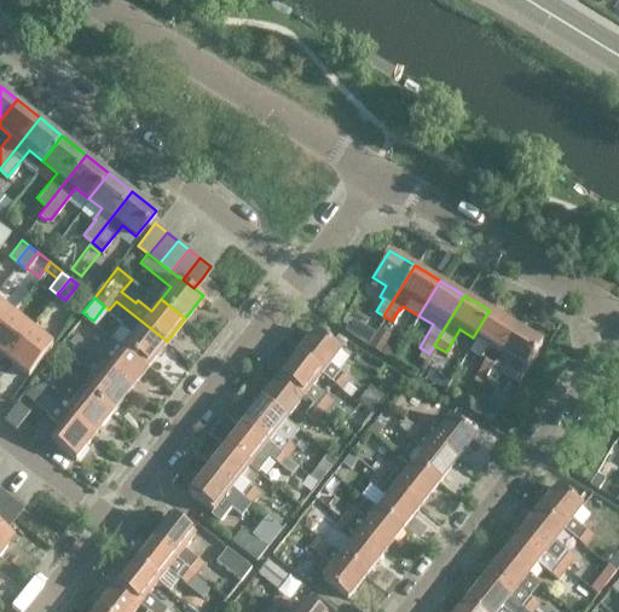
[(109,310),(123,322),(122,323),(133,332),(123,344),(149,364),(167,341),(116,301),(109,310)]
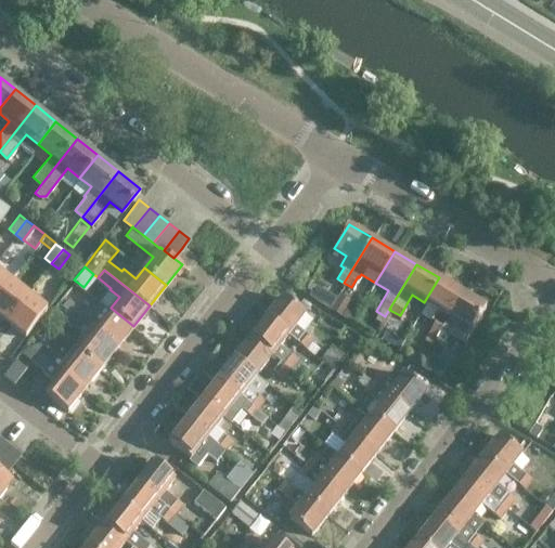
[(0,271),(0,289),(9,278),(0,271)]
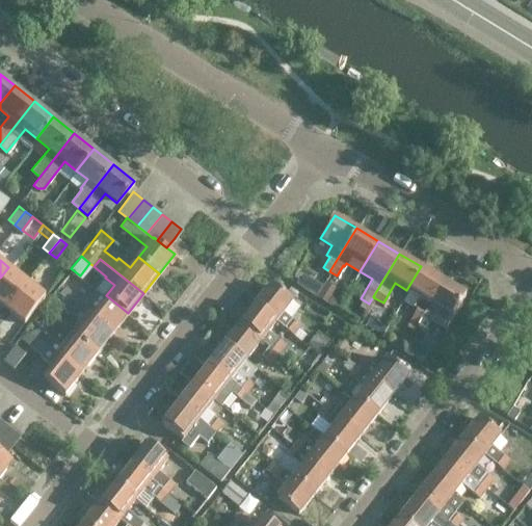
[(417,322),(442,280),(421,266),(406,290),(417,296),(411,306),(415,308),(408,318),(417,322)]
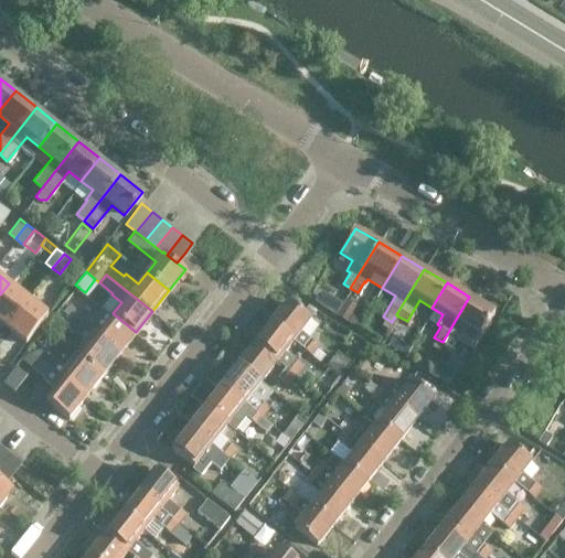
[(9,283),(0,294),(0,321),(4,325),(27,298),(9,283)]
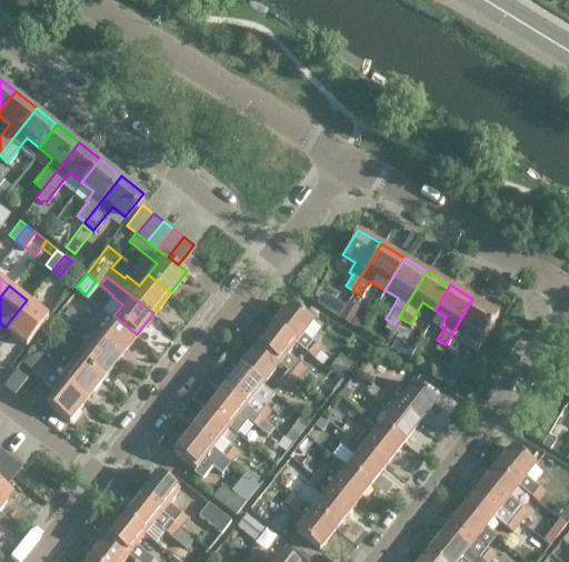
[(349,297),(338,314),(348,320),(359,303),(349,297)]
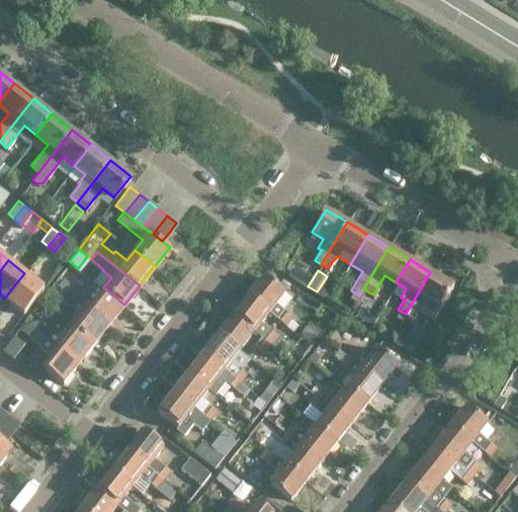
[(432,318),(438,308),(452,284),(430,272),(406,314),(412,318),(418,309),(432,318)]
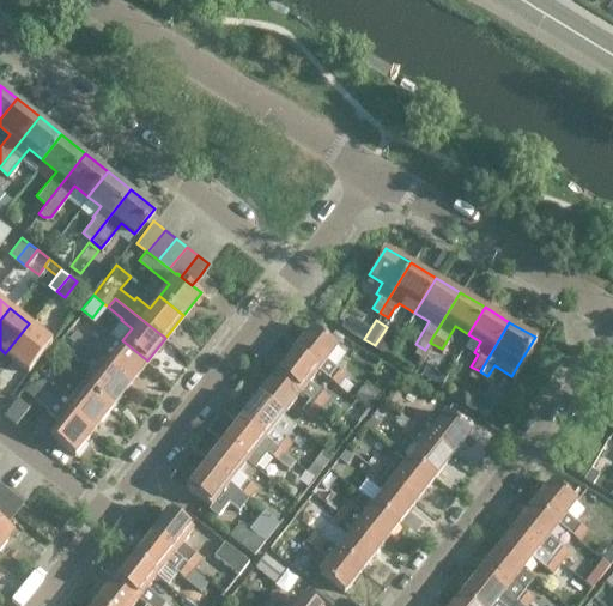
[(29,323),(5,353),(25,370),(49,340),(29,323)]
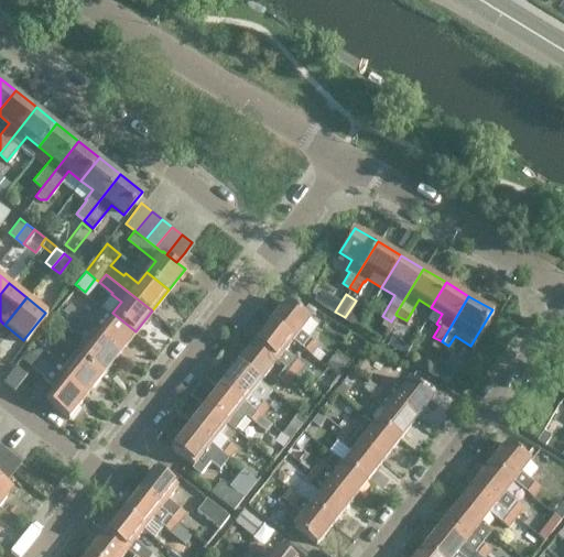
[(310,352),(317,342),(300,329),(308,317),(286,299),(270,320),(292,338),(310,352)]
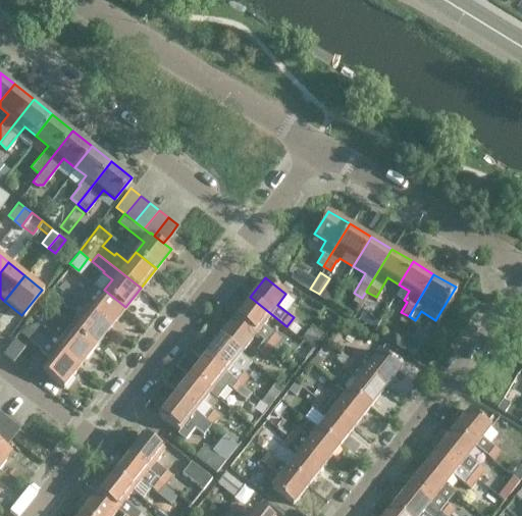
[(104,290),(94,282),(93,281),(84,293),(71,284),(65,291),(110,326),(125,307),(104,290)]
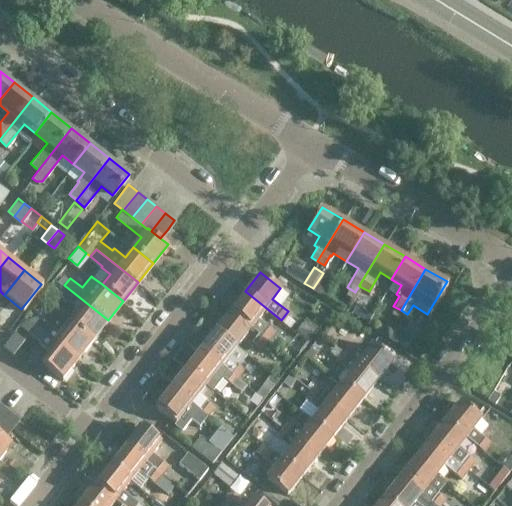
[(93,339),(108,320),(64,285),(58,293),(76,307),(67,318),(93,339)]
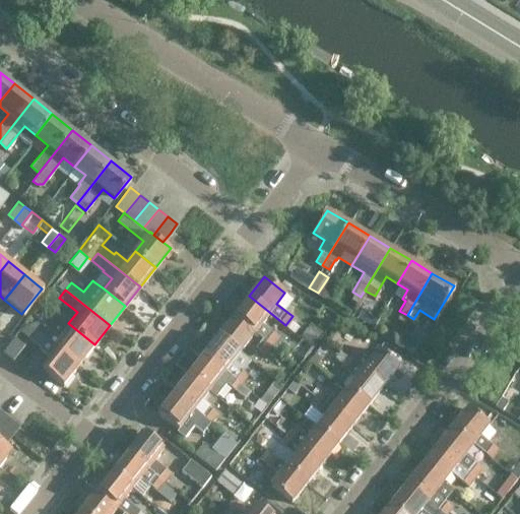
[(264,356),(279,337),(260,322),(269,312),(249,296),(234,315),(254,331),(263,338),(255,348),(264,356)]
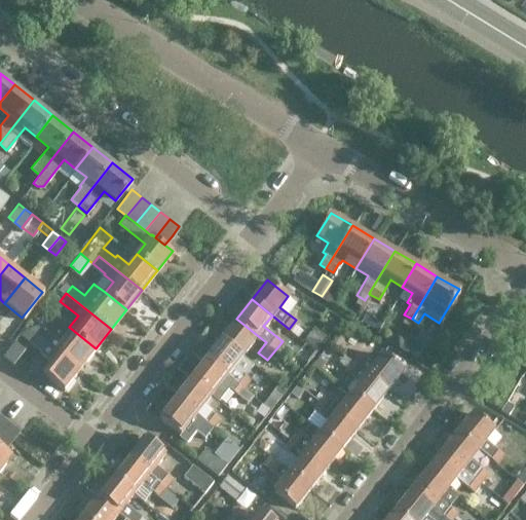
[(257,335),(236,319),(221,337),(241,354),(257,335)]
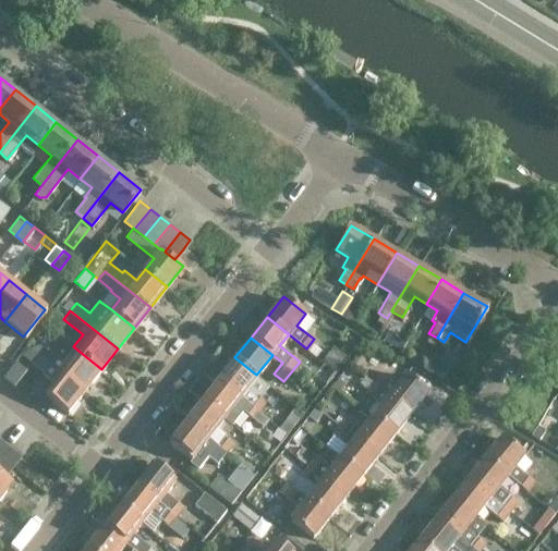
[(101,369),(73,346),(62,359),(39,341),(32,343),(29,346),(85,390),(101,369)]
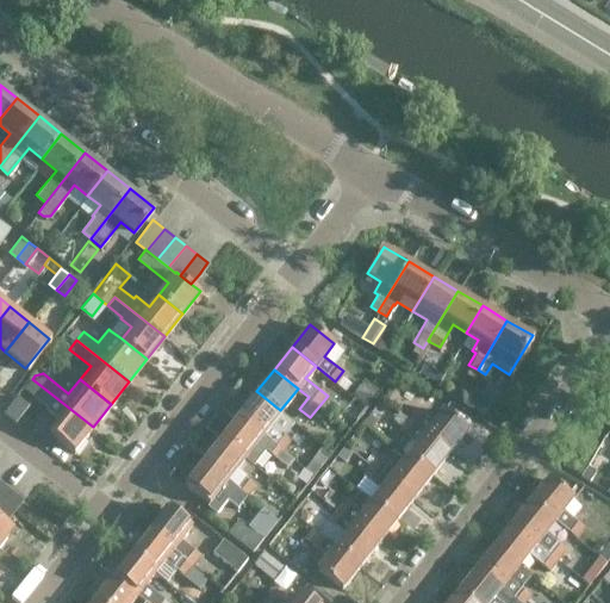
[(93,427),(32,379),(29,375),(22,384),(48,405),(47,408),(60,418),(50,430),(74,449),(93,427)]
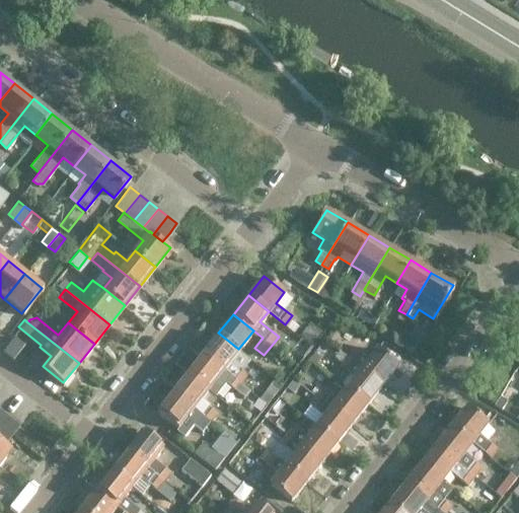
[(299,336),(311,346),(322,332),(310,322),(299,336)]
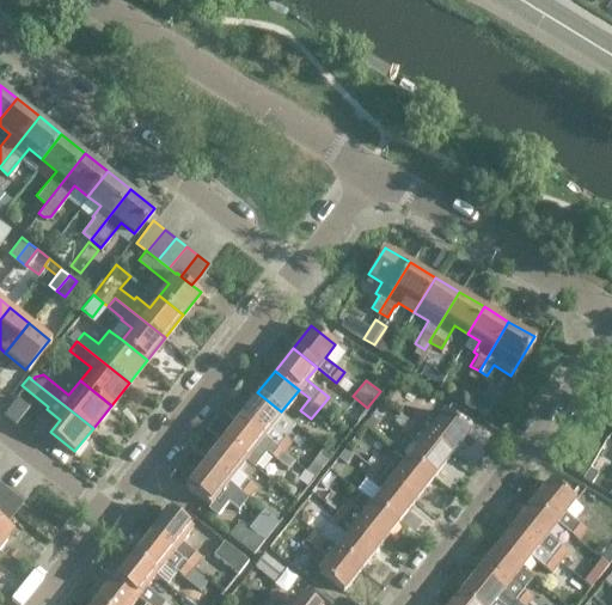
[(495,396),(475,383),(465,398),(487,411),(495,396)]
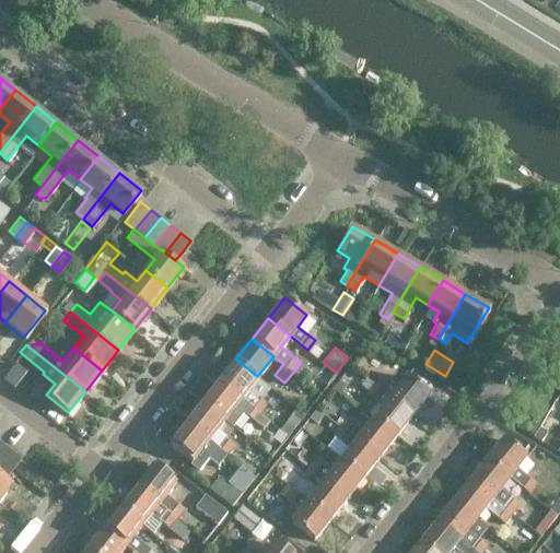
[(260,413),(268,403),(263,399),(271,388),(257,376),(235,359),(219,379),(260,413)]
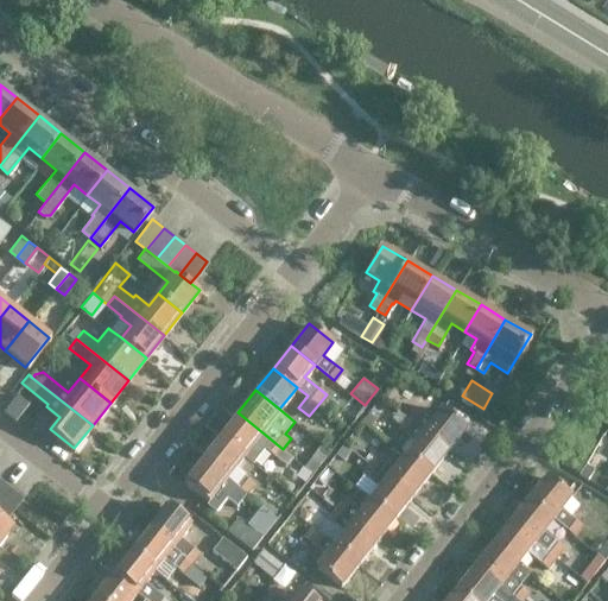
[(405,415),(448,448),(467,425),(443,406),(432,419),(413,404),(405,415)]
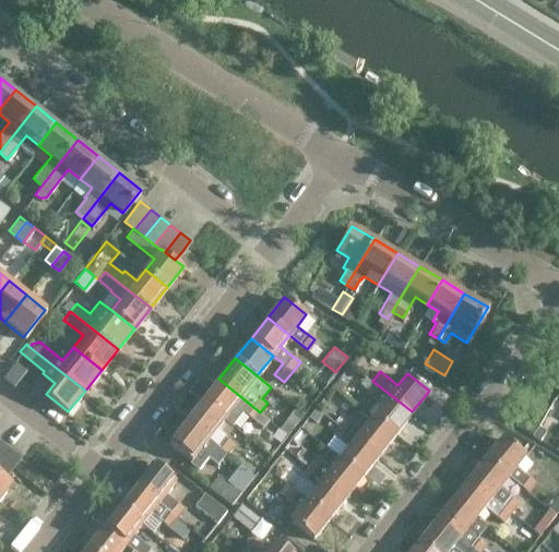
[(372,381),(366,375),(360,382),(369,388),(366,392),(382,405),(373,415),(395,432),(412,411),(372,381)]
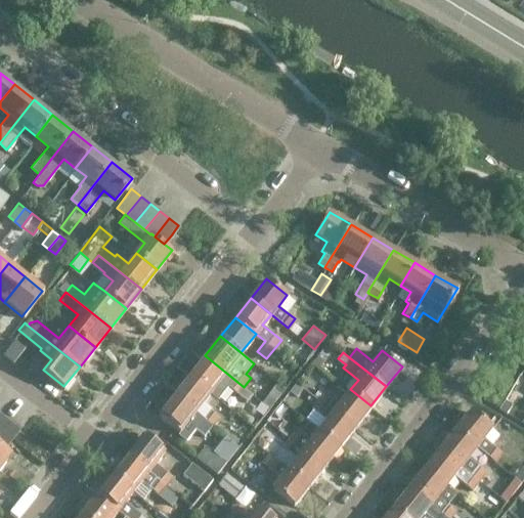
[(237,394),(244,387),(205,355),(189,375),(210,391),(219,398),(228,386),(237,394)]
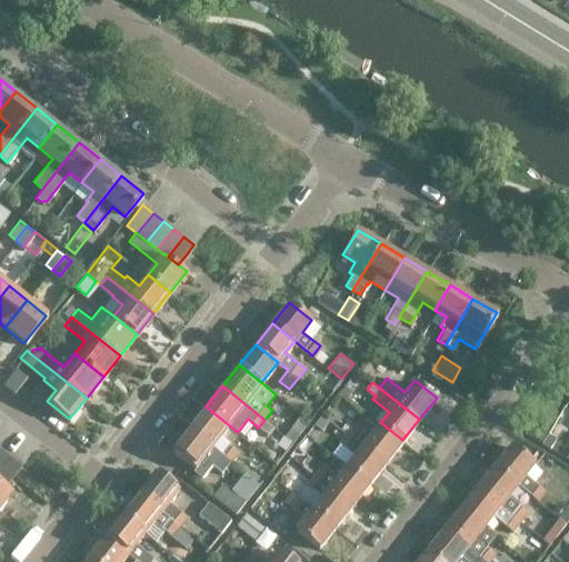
[(189,427),(211,445),(228,424),(206,407),(189,427)]
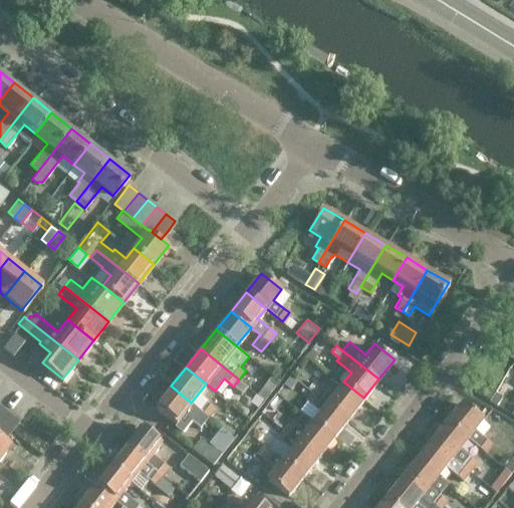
[(291,372),(285,379),(293,386),(299,378),(291,372)]
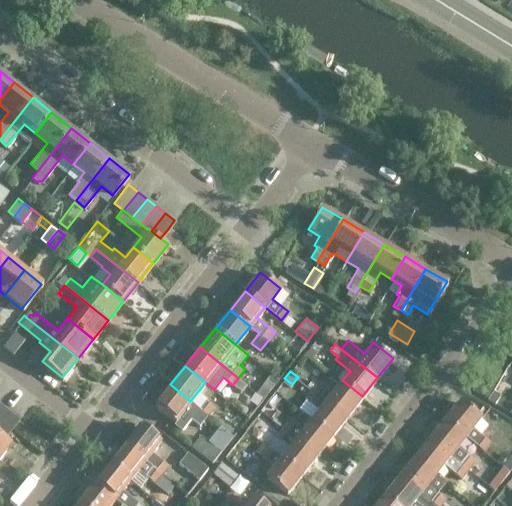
[(312,387),(321,394),(327,386),(318,379),(312,387)]
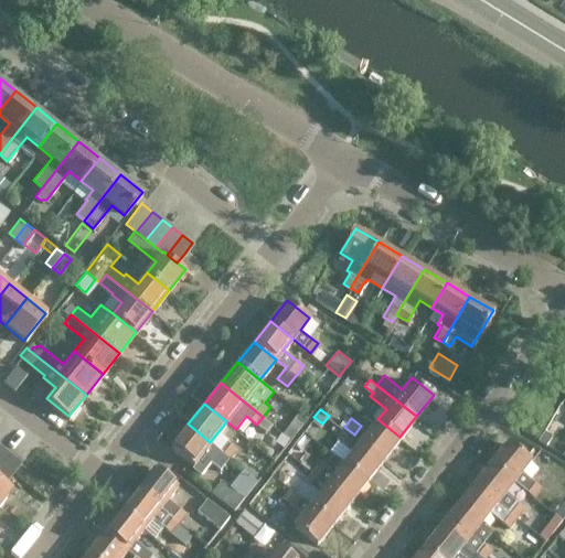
[(361,440),(383,458),(400,437),(377,419),(361,440)]
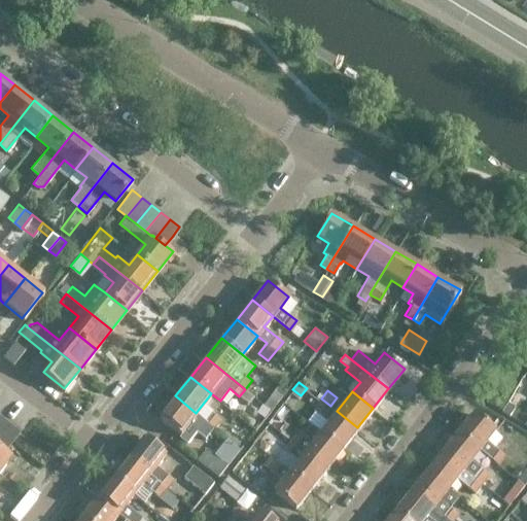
[(205,419),(196,413),(175,395),(160,416),(180,432),(189,421),(199,428),(201,427),(209,435),(215,427),(205,419)]
